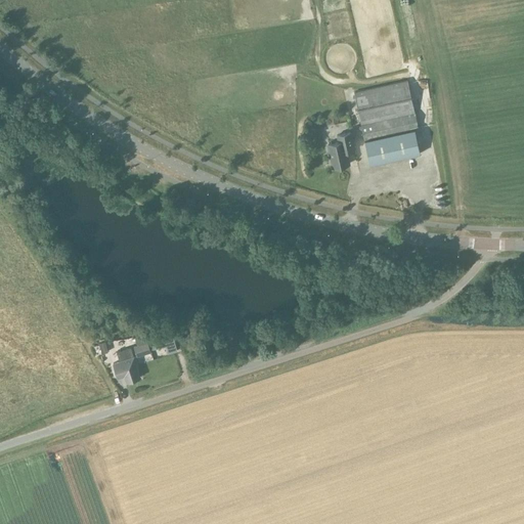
[(362,125),(365,140),(370,165),(421,155),(415,129),(419,128),(415,114),(408,81),(354,93),(362,125)]
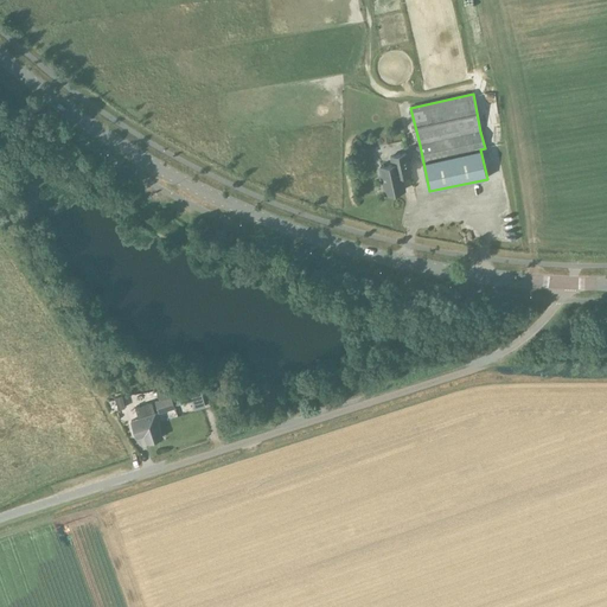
[(381,167),(387,195),(404,191),(402,177),(410,174),(406,154),(391,157),(394,165),(381,167)]
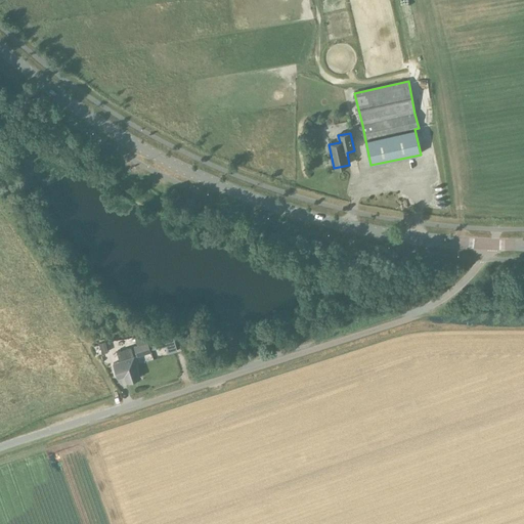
[(168,353),(177,351),(173,335),(134,346),(137,355),(151,351),(150,349),(154,348),(166,345),(168,353)]
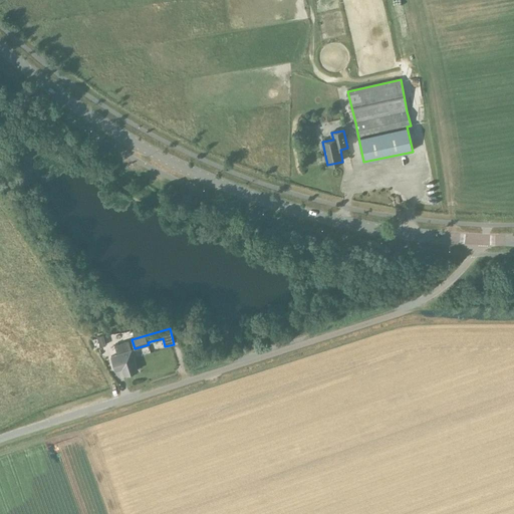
[(97,335),(100,346),(106,344),(103,334),(97,335)]
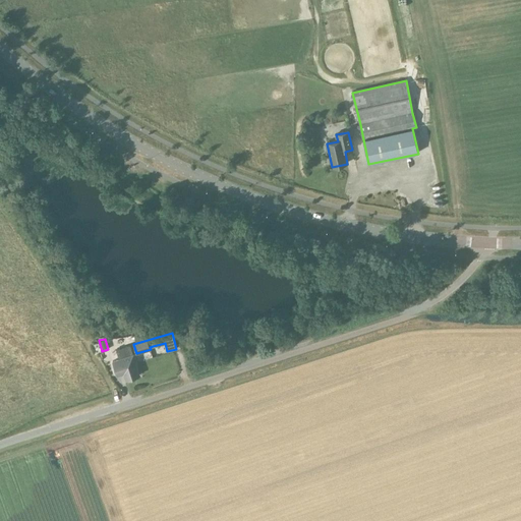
[(139,374),(130,345),(116,349),(119,358),(113,360),(117,374),(123,372),(125,380),(139,374)]
